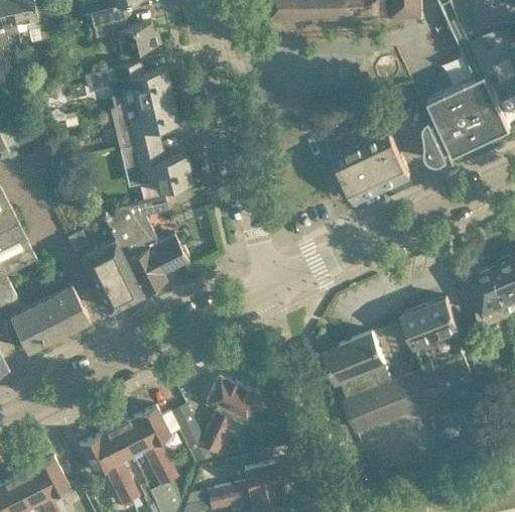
[(0,0),(0,55),(3,54),(2,47),(10,45),(8,34),(19,32),(11,0),(0,0)]
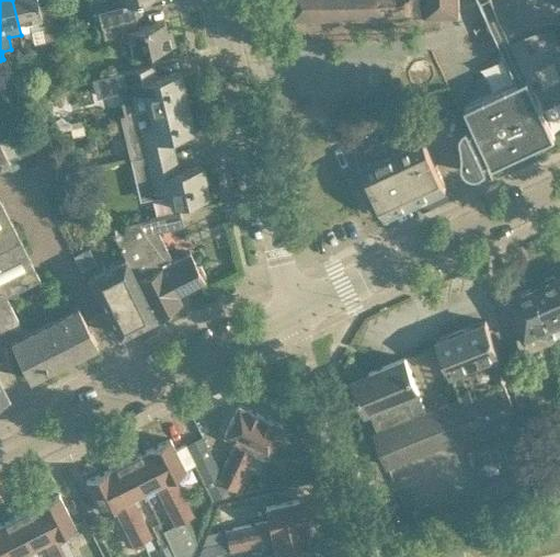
[(12,0),(21,35),(33,32),(33,33),(42,31),(45,43),(61,40),(55,10),(41,13),(37,0),(12,0)]
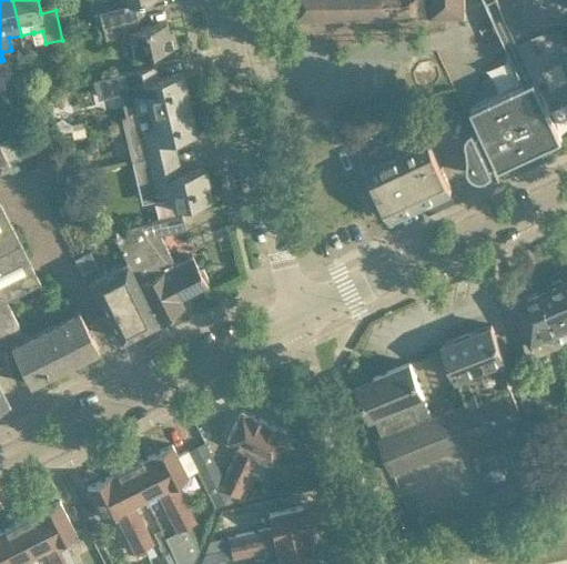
[(110,0),(111,1),(91,6),(97,28),(103,26),(133,19),(137,18),(135,10),(142,9),(141,2),(152,0),(110,0)]
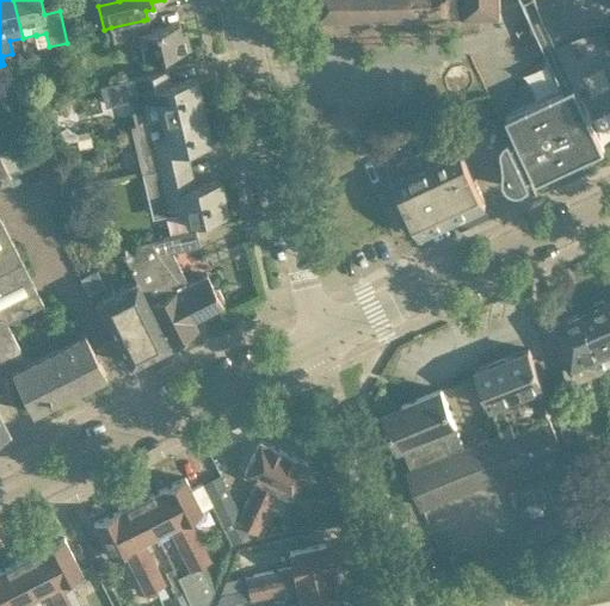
[(338,0),(338,19),(437,25),(436,0),(338,0)]
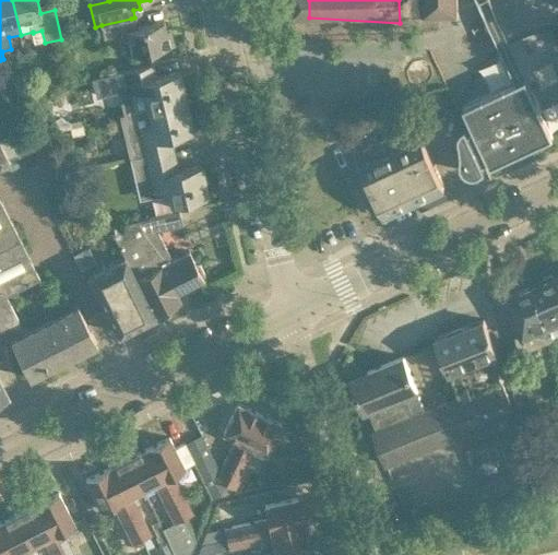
[(131,19),(102,25),(105,42),(118,38),(119,47),(130,45),(133,58),(175,48),(171,32),(167,33),(165,24),(133,31),(131,19)]
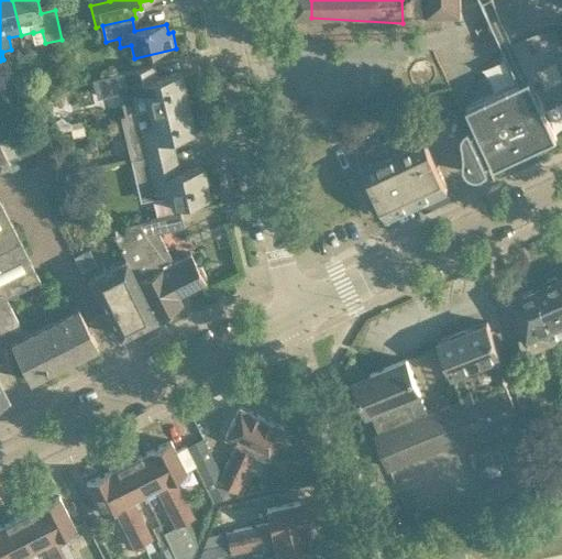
[(113,77),(94,81),(98,101),(118,97),(123,120),(189,105),(183,75),(158,80),(155,67),(134,73),(125,74),(113,77)]
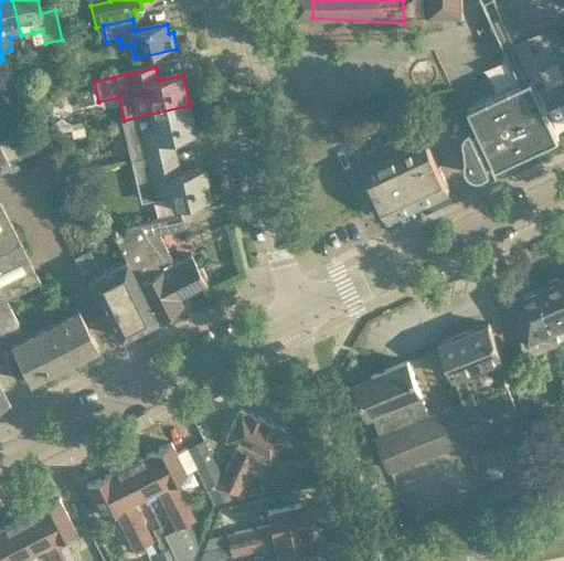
[(468,169),(471,172),(475,176),(477,176),(480,177),(485,176),(488,175),(490,171),(489,167),(495,163),(497,169),(560,138),(532,80),(469,110),(480,134),(475,136),(470,128),(467,131),(465,135),(465,137),(465,139),(467,150),(468,156),(467,163),(468,168),(468,169)]
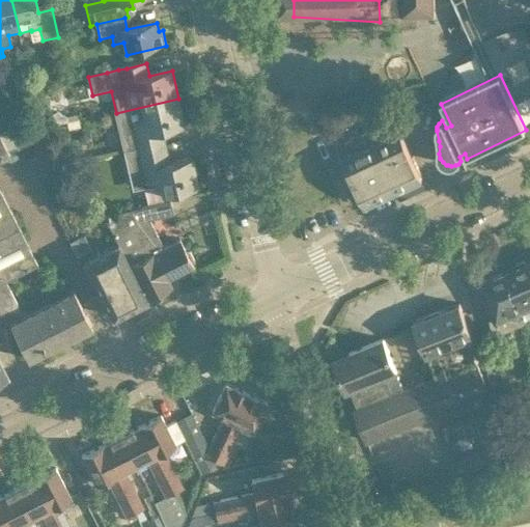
[(378,98),(355,108),(363,126),(385,115),(378,98)]
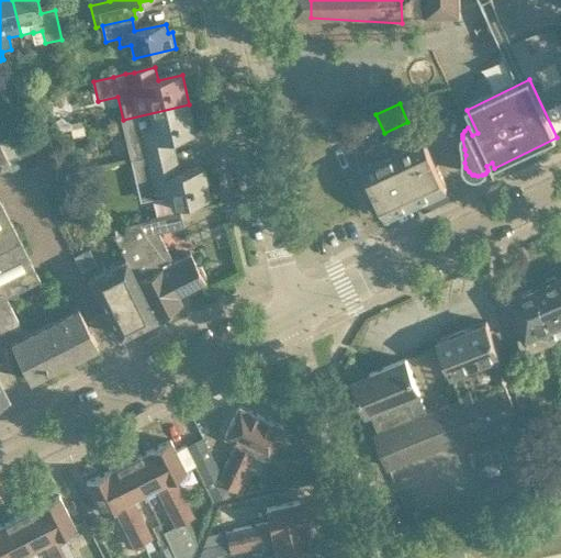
[(123,120),(133,163),(175,153),(172,140),(195,134),(189,104),(123,120)]
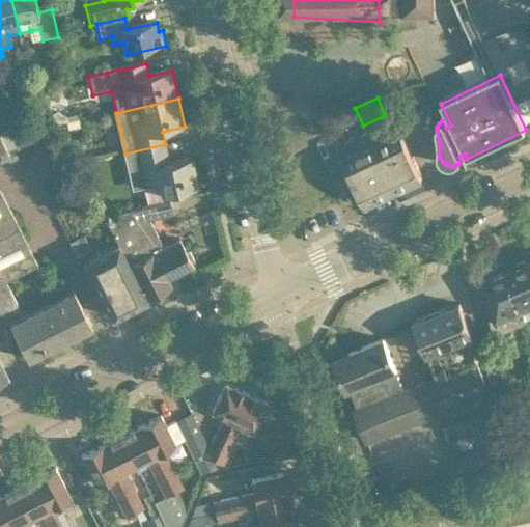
[(58,115),(54,118),(55,128),(68,125),(79,122),(78,117),(67,119),(58,115)]
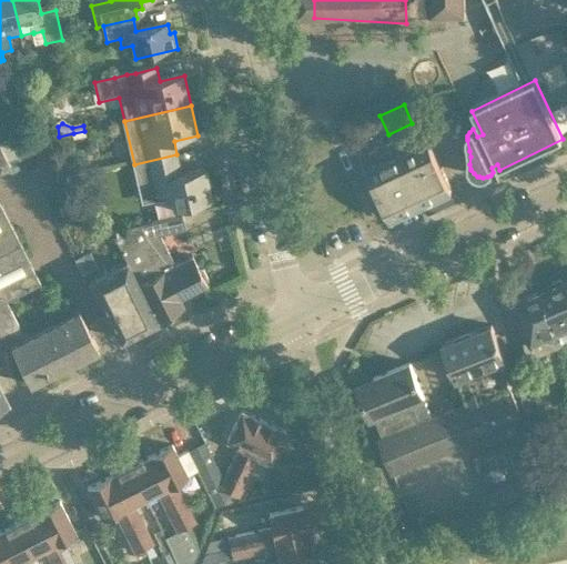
[(417,209),(426,204),(424,201),(448,190),(451,193),(453,192),(423,129),(361,158),(391,221),(393,220),(392,217),(415,204),(417,209)]
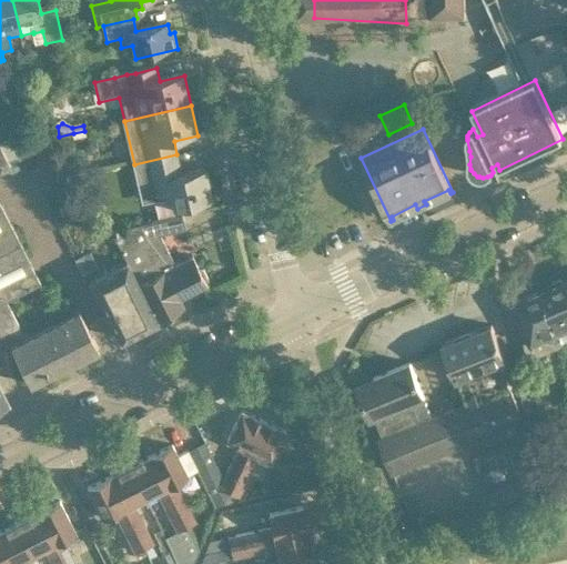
[(84,131),(73,133),(74,142),(87,140),(84,131)]
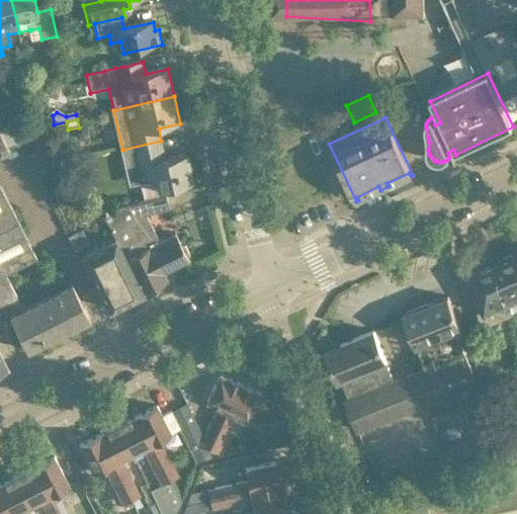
[(0,132),(0,317),(8,333),(9,334),(10,334),(8,330),(15,327),(28,352),(61,336),(68,332),(73,330),(76,329),(81,326),(91,321),(73,285),(55,294),(23,311),(5,274),(37,258),(26,236),(19,223),(0,183),(0,159),(11,154),(0,132)]
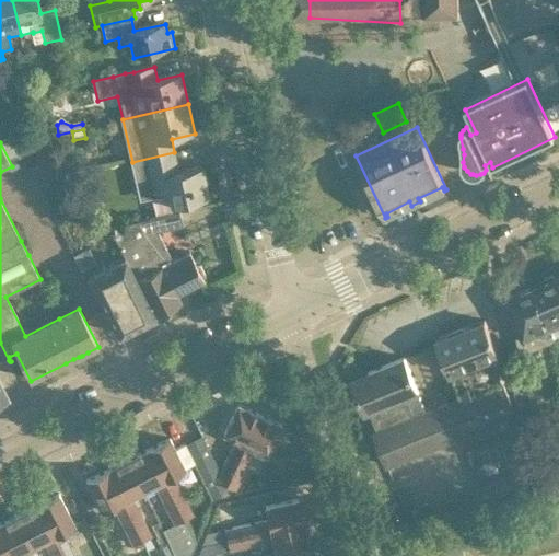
[(174,152),(132,162),(139,193),(152,189),(154,198),(170,195),(172,208),(210,198),(204,169),(179,173),(174,152)]
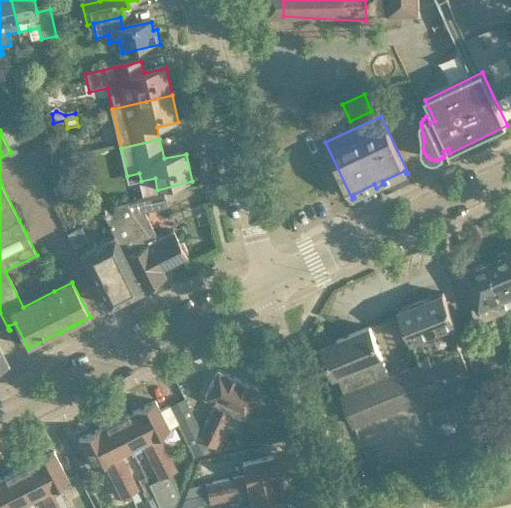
[(101,210),(115,237),(142,291),(167,278),(163,272),(188,259),(186,256),(189,255),(184,245),(181,246),(174,232),(158,240),(145,214),(142,201),(101,210)]
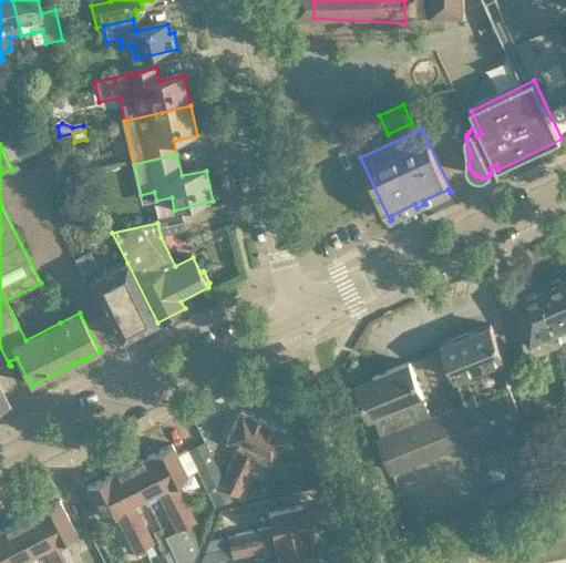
[(91,254),(75,262),(82,276),(98,268),(91,254)]
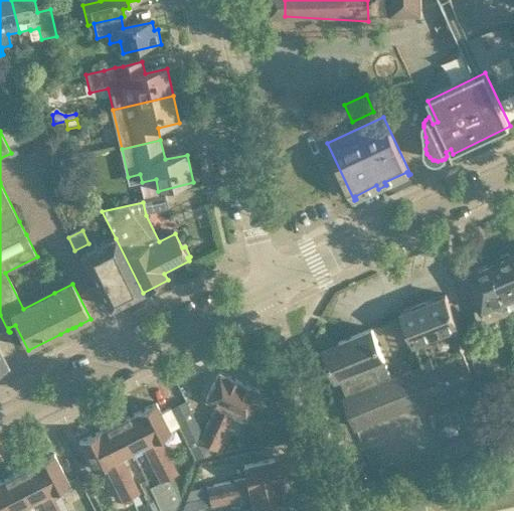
[(143,293),(116,238),(83,254),(102,291),(111,309),(113,308),(112,305),(120,301),(121,304),(143,293)]
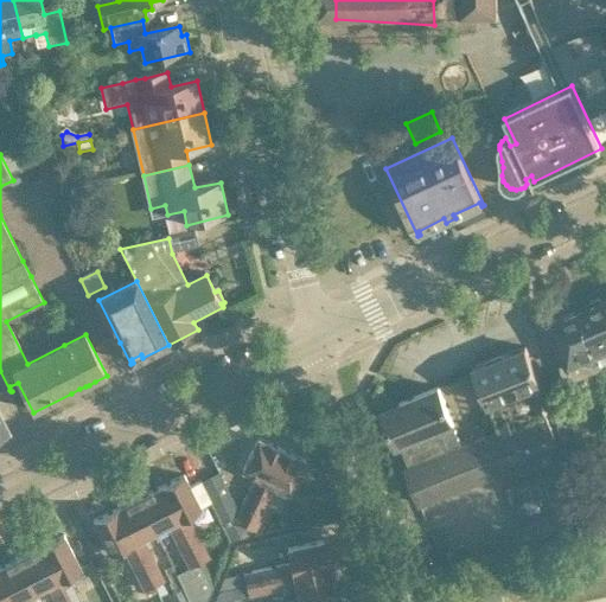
[(589,308),(579,313),(598,356),(605,352),(605,302),(603,302),(600,301),(591,306),(589,308)]
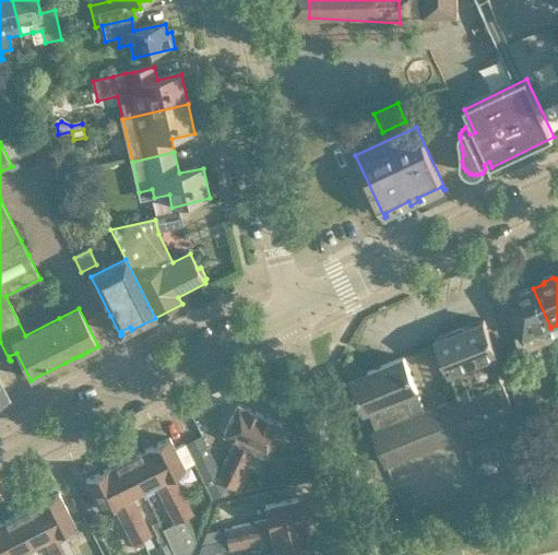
[(550,328),(533,288),(508,300),(519,326),(514,328),(520,356),(555,341),(548,329),(550,328)]
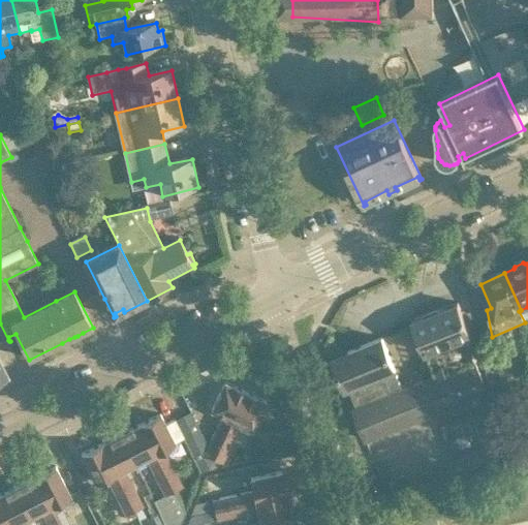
[(428,353),(437,378),(475,363),(466,338),(471,336),(459,305),(413,323),(426,354),(428,353)]
